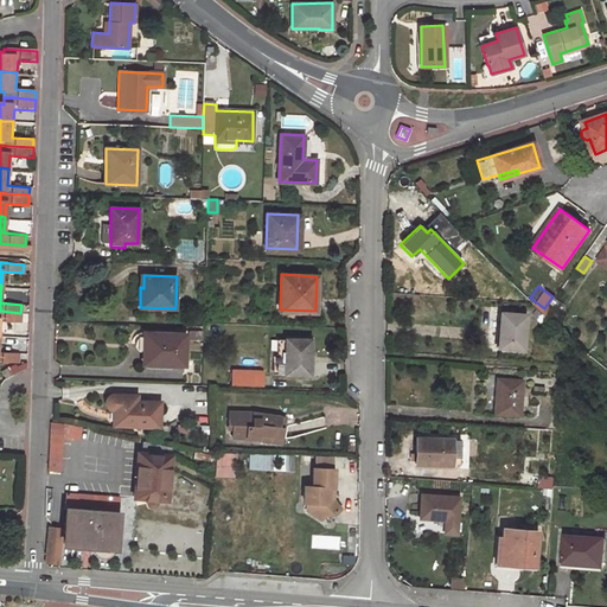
[(553,321),(564,305),(555,298),(543,313),(544,314),(553,321)]
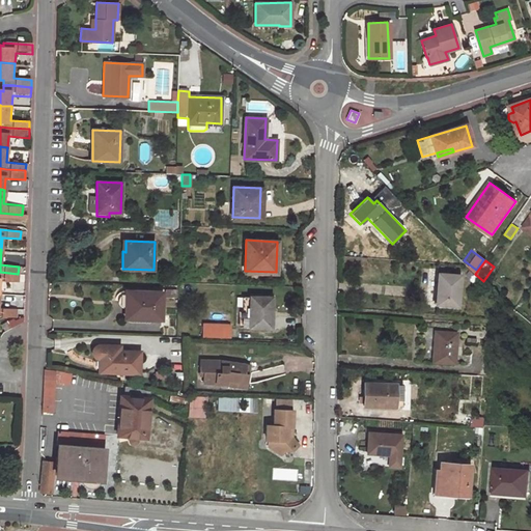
[(0,280),(18,281),(18,274),(0,272),(0,280)]
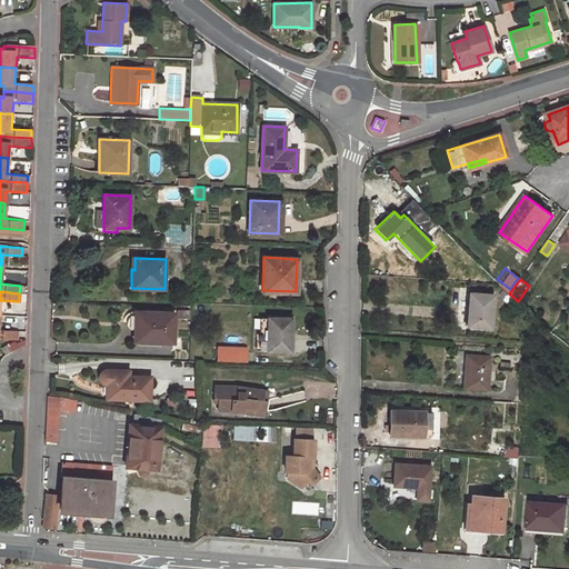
[(492,296),(469,293),(467,326),(490,328),(492,296)]
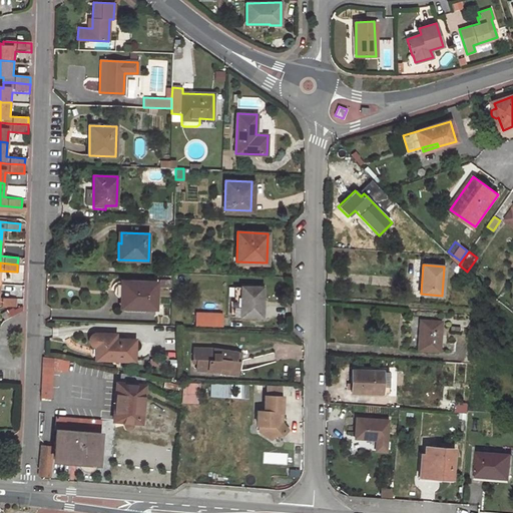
[(456,272),(463,277),(467,272),(460,266),(456,272)]
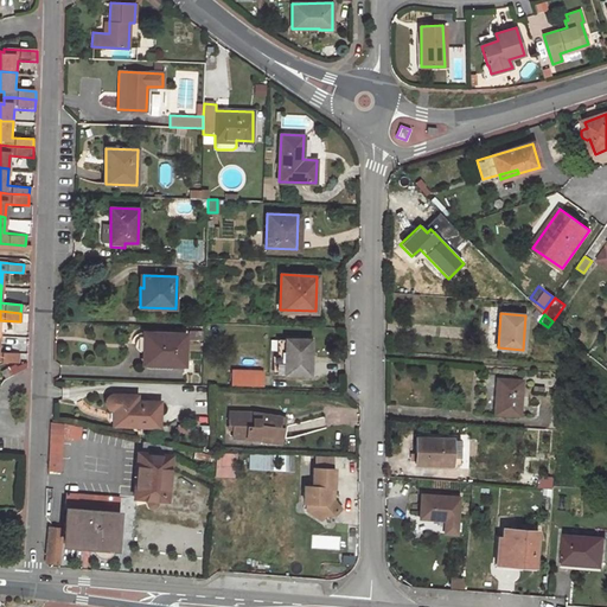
[(147,332),(146,336),(144,336),(141,336),(138,338),(135,342),(135,345),(136,347),(140,351),(144,351),(149,352),(148,364),(184,365),(185,333),(147,332)]
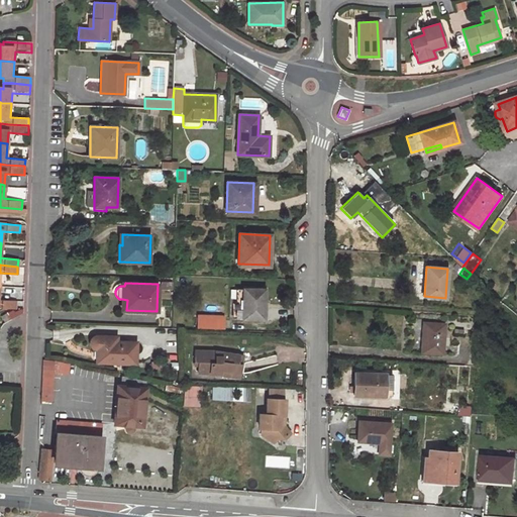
[(265,318),(265,289),(243,289),(242,318),(265,318)]
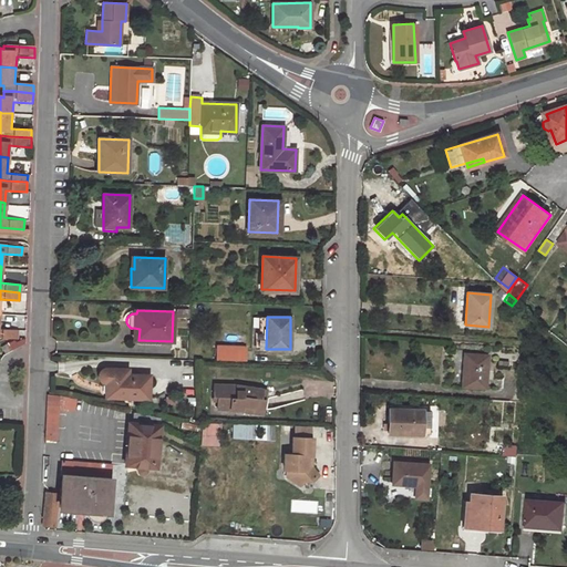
[(0,336),(17,337),(18,328),(0,327),(0,336)]
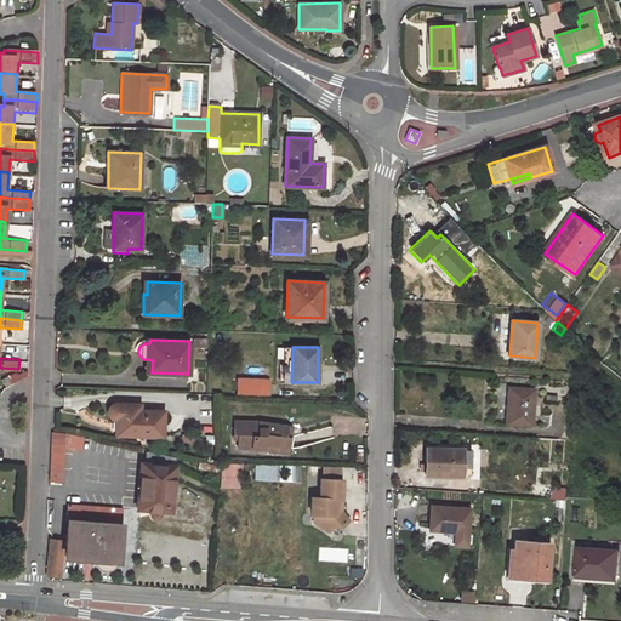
[(237,394),(271,394),(271,377),(237,377),(237,394)]
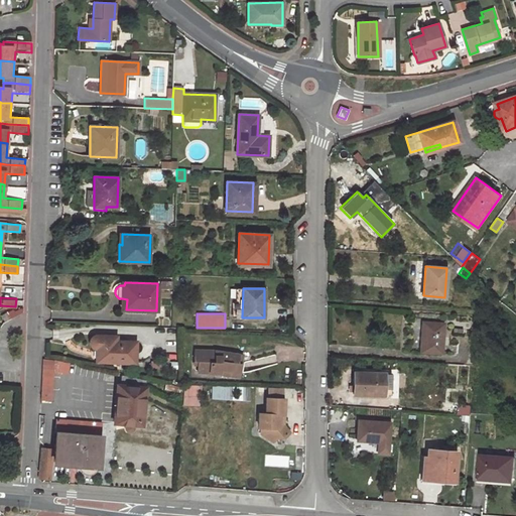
[(420,351),(441,353),(444,323),(422,321),(420,351)]
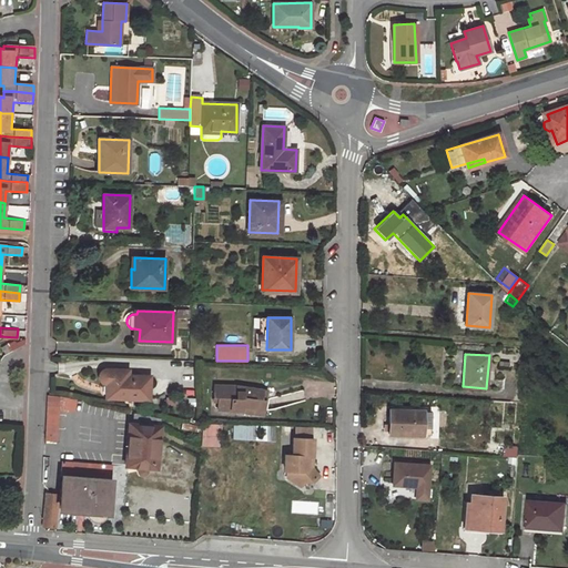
[(129,374),(129,369),(108,368),(105,369),(103,369),(100,374),(99,376),(99,378),(101,381),(102,383),(104,383),(110,384),(110,394),(125,394),(127,398),(149,398),(149,375),(129,374)]
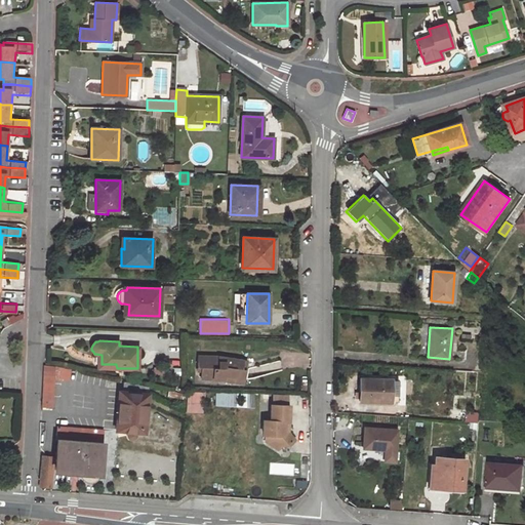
[(223,381),(223,379),(233,380),(233,377),(244,378),(245,368),(241,368),(243,360),(219,357),(198,356),(197,367),(202,367),(202,370),(201,378),(212,378),(212,381),(223,381)]
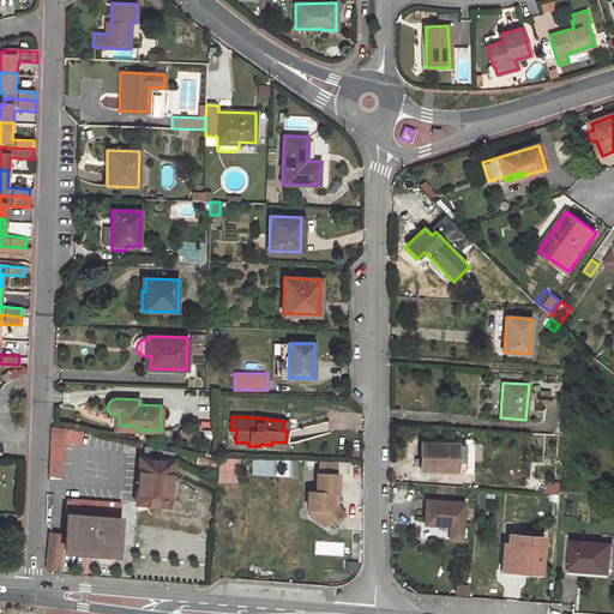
[(64,444),(65,428),(52,427),(49,475),(61,476),(64,444)]
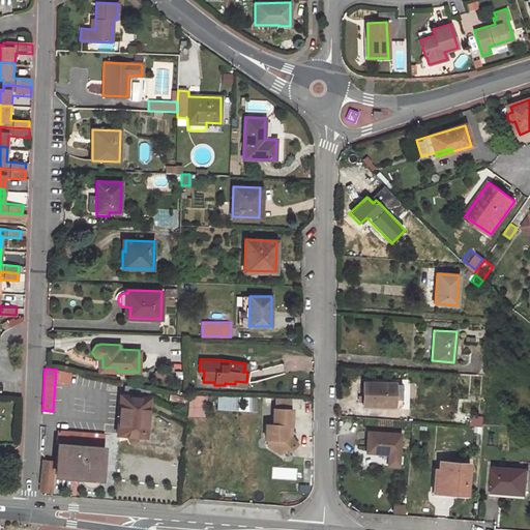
[(363,382),(362,405),(394,406),(402,406),(403,383),(363,382)]
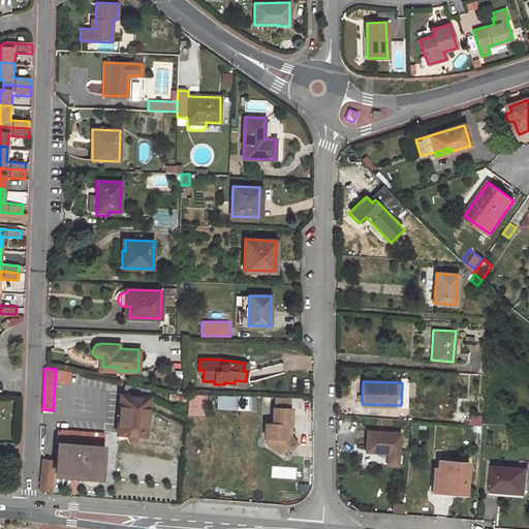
[(150,389),(124,384),(123,395),(120,433),(129,434),(129,437),(130,440),(131,442),(134,443),(136,442),(137,440),(137,439),(138,435),(146,435),(150,389)]
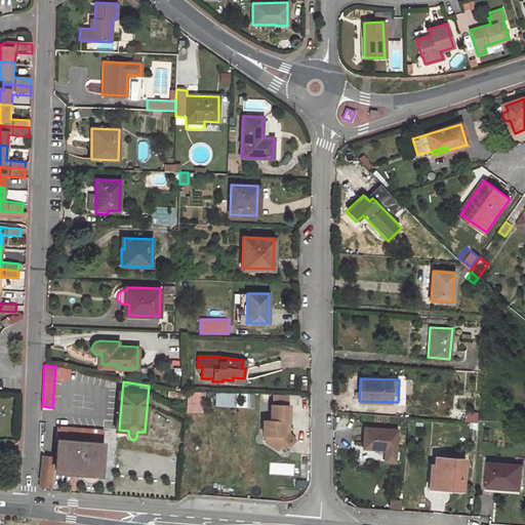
[(215,393),(215,406),(236,406),(236,393),(215,393)]
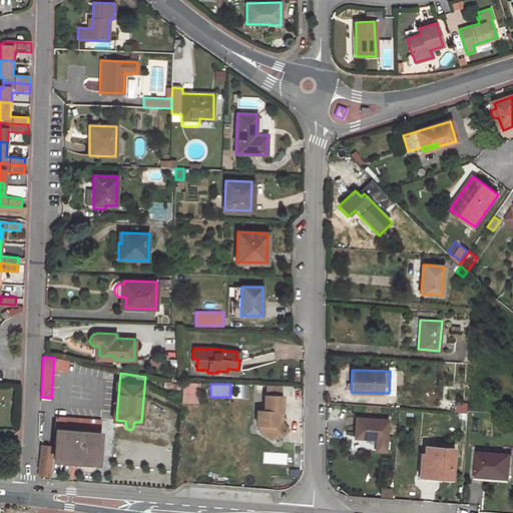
[(265,411),(258,411),(257,425),(260,425),(260,431),(272,439),(276,435),(282,435),(288,430),(282,423),(283,396),(265,395),(265,411)]
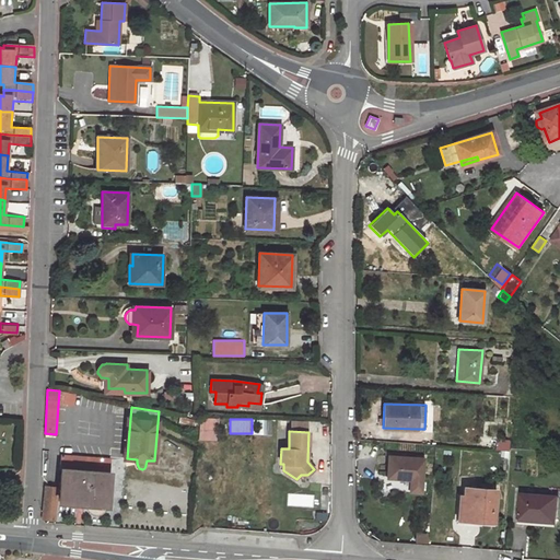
[(59,469),(60,469),(108,474),(109,458),(60,454),(59,469)]
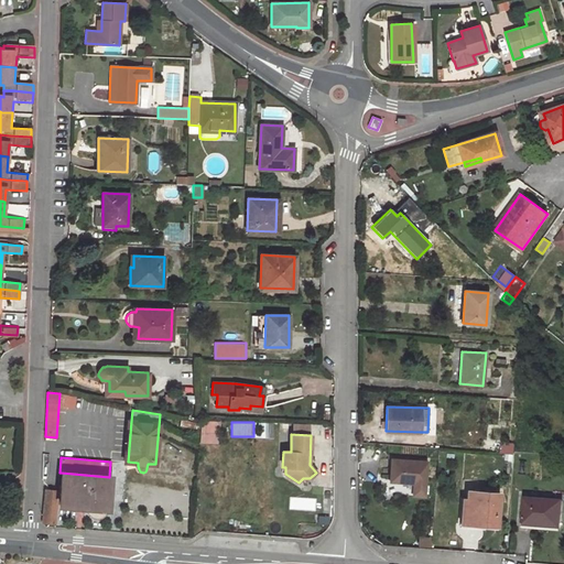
[(391,459),(390,481),(414,484),(413,495),(424,496),(426,462),(391,459)]
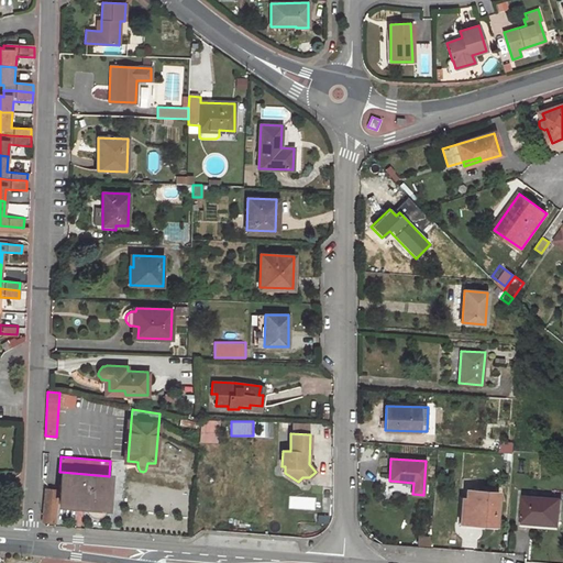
[(109,476),(61,472),(59,489),(45,488),(42,522),(55,522),(56,503),(59,503),(59,504),(87,506),(88,508),(88,510),(91,514),(94,515),(97,516),(100,515),(107,509),(109,476)]
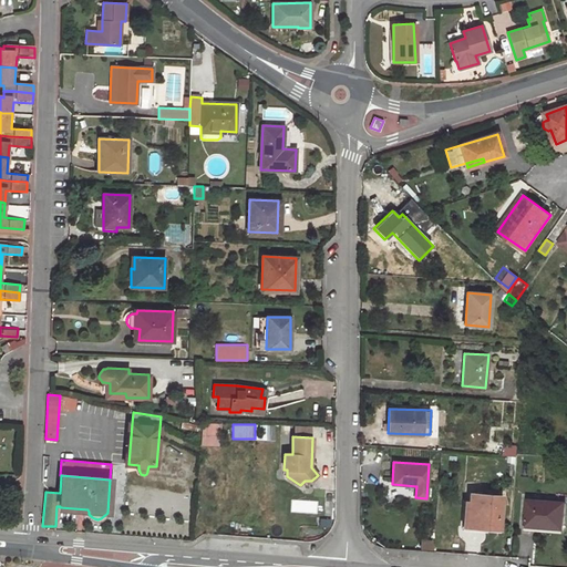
[(502,515),(503,495),(468,493),(468,501),(466,526),(496,528),(497,515),(502,515)]
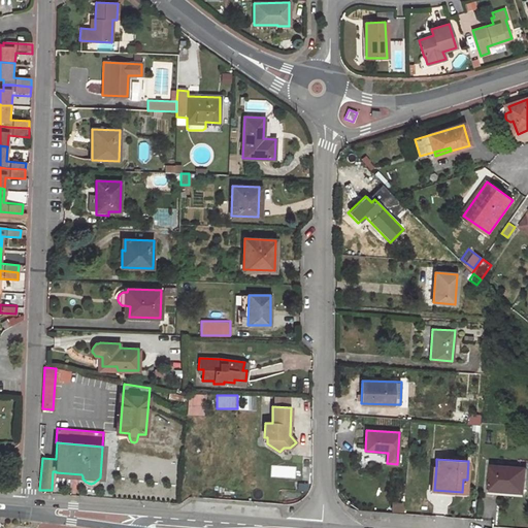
[(524,492),(526,469),(492,466),(490,490),(524,492)]
